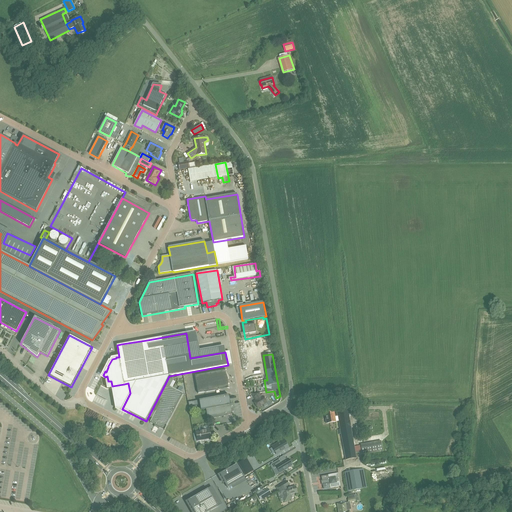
[(228,383),(228,381),(228,379),(228,378),(227,376),(227,375),(226,373),(225,370),(195,376),(198,393),(228,388),(228,385),(228,384),(228,383)]
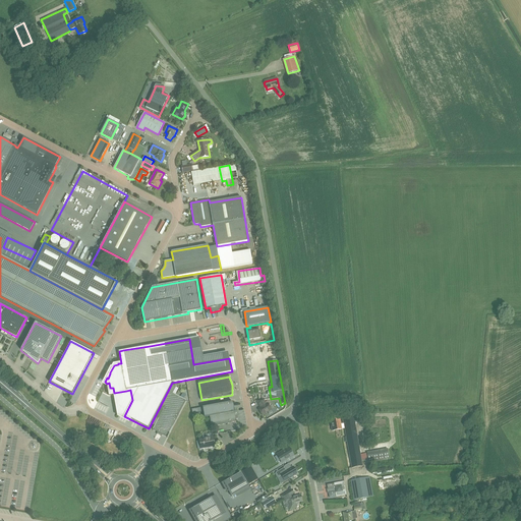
[(105,393),(100,402),(113,409),(117,401),(110,398),(113,392),(110,390),(107,395),(105,393)]
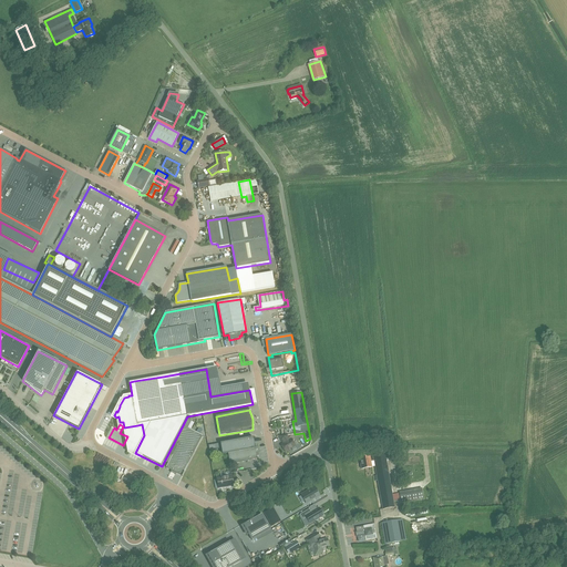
[(178,435),(165,461),(168,463),(166,467),(172,470),(171,471),(176,474),(177,473),(182,475),(195,451),(203,436),(200,434),(196,432),(188,428),(184,425),(178,435)]
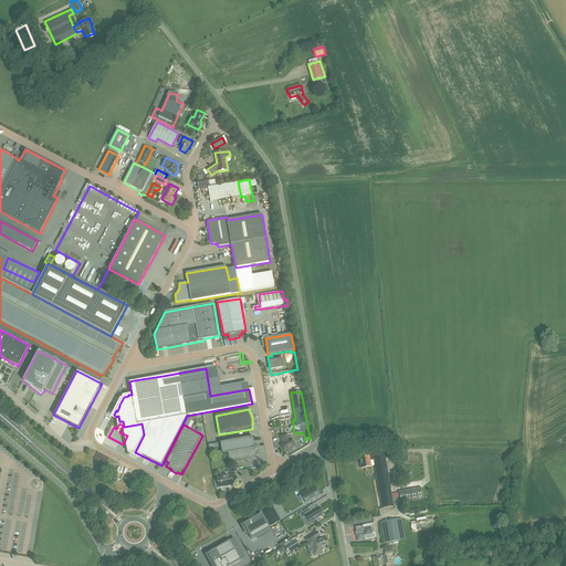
[(291,438),(290,439),(286,435),(289,435),(289,433),(276,436),(276,437),(279,436),(283,443),(281,444),(285,451),(295,446),(291,438)]
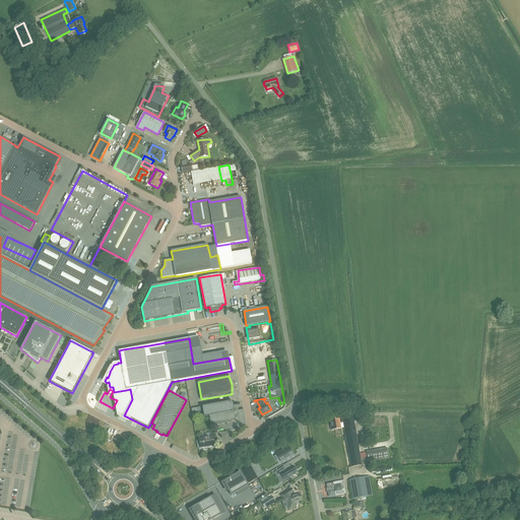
[(211,426),(236,421),(233,401),(191,408),(192,413),(203,411),(204,416),(209,415),(211,426)]
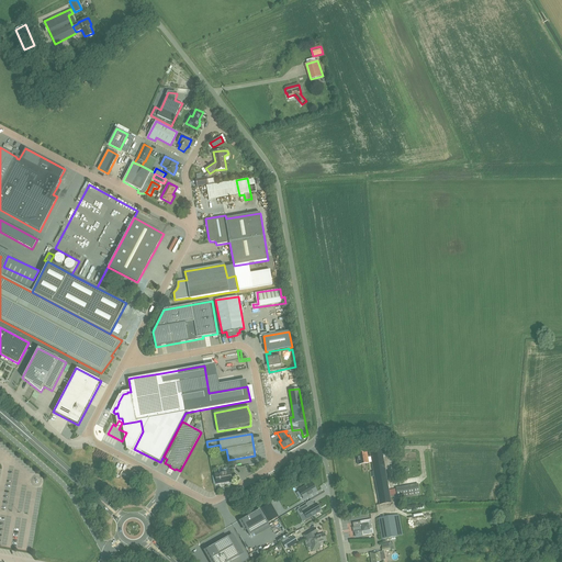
[(382,451),(370,453),(371,458),(379,505),(391,503),(382,451)]
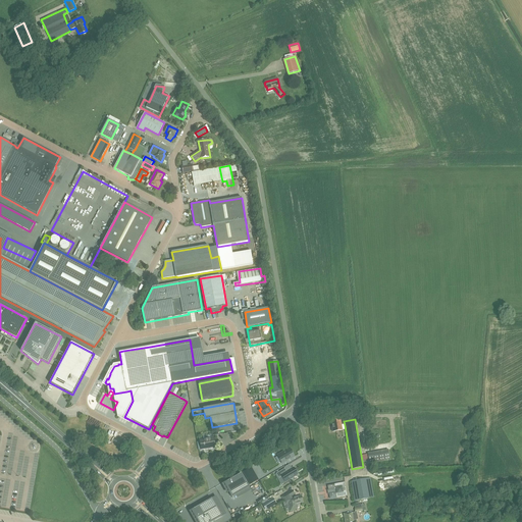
[(341,420),(331,422),(332,432),(343,430),(342,425),(345,425),(344,421),(341,421),(341,420)]
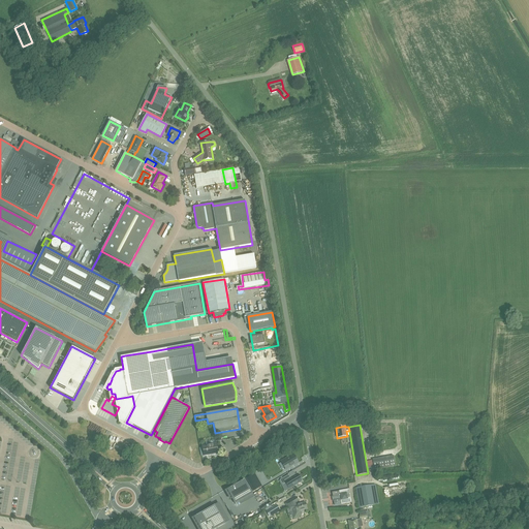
[(204,456),(218,453),(216,443),(203,446),(204,456)]
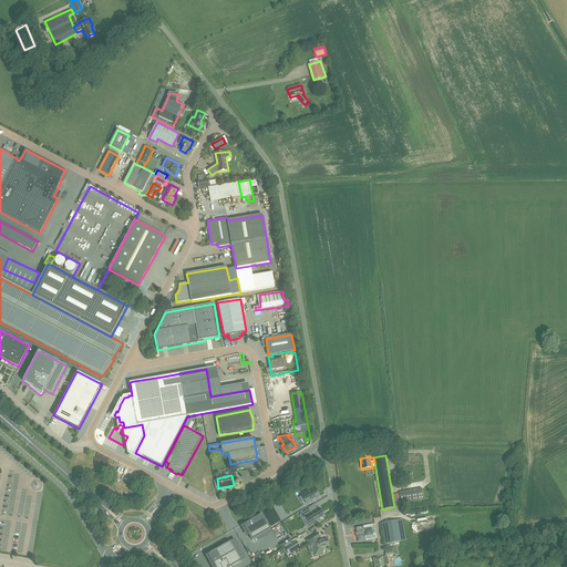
[(315,487),(301,495),(306,503),(319,495),(315,487)]
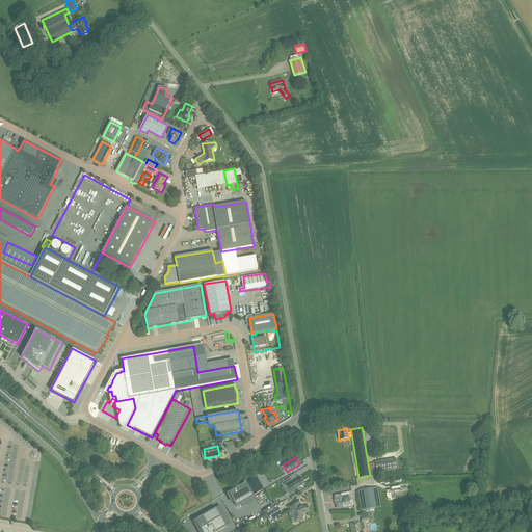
[(376,473),(398,469),(396,458),(375,462),(376,473)]
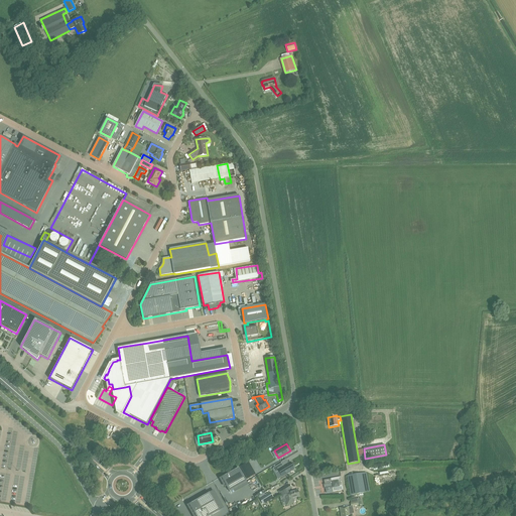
[(248,463),(241,468),(245,474),(252,470),(248,463)]
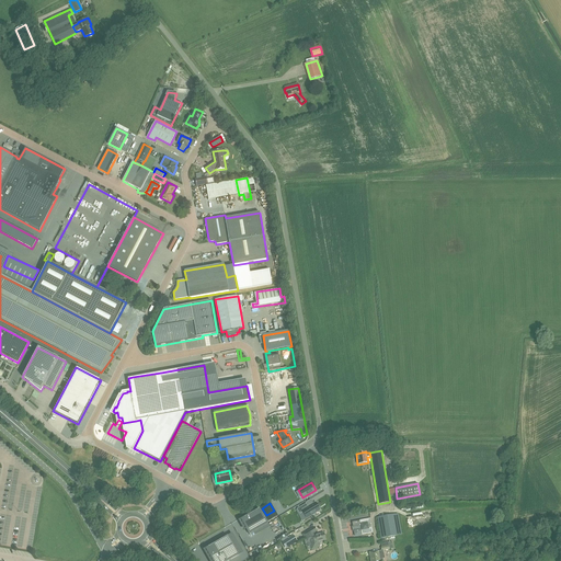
[(306,504),(297,510),(300,514),(304,512),(307,518),(320,511),(318,506),(317,504),(316,503),(313,503),(308,507),(306,504)]
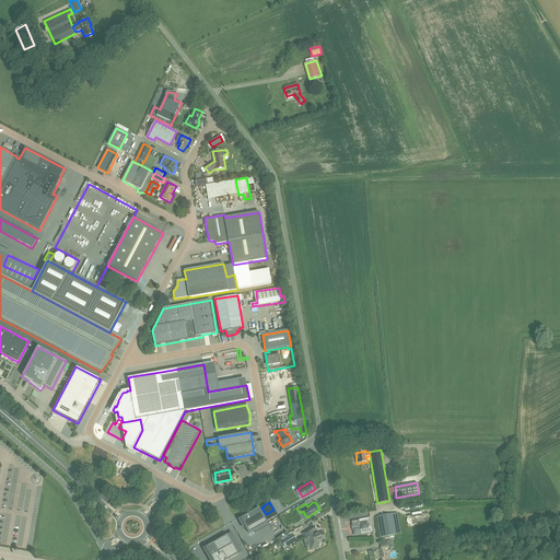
[(267,524),(258,509),(241,520),(248,534),(267,524)]
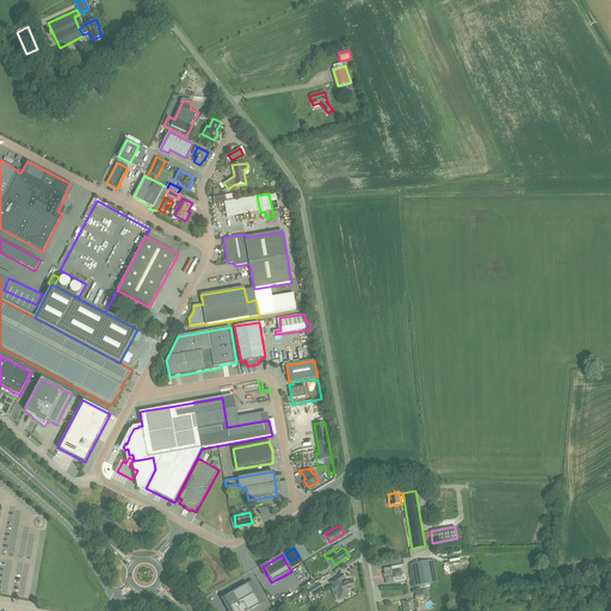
[(415,586),(438,582),(433,560),(412,563),(415,586)]
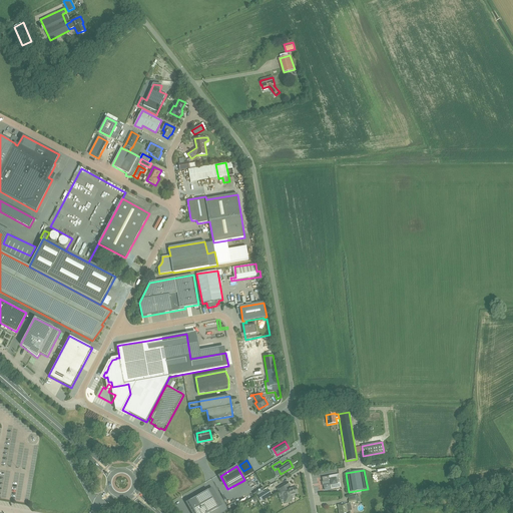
[(322,477),(324,490),(341,487),(339,474),(322,477)]
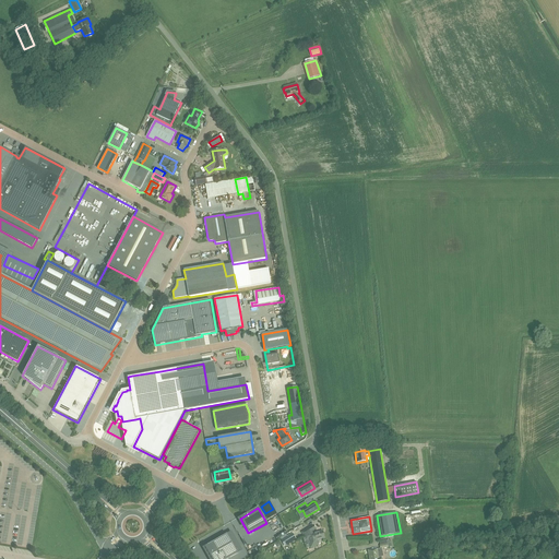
[(313,525),(301,533),(306,538),(308,537),(309,543),(310,543),(311,547),(318,545),(318,542),(321,540),(321,538),(324,537),(322,531),(314,533),(313,530),(316,530),(313,525)]
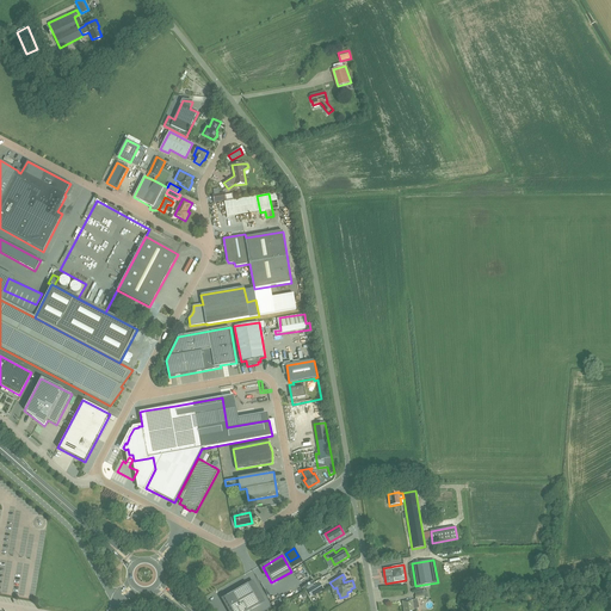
[(230,609),(254,594),(248,584),(224,598),(230,609)]
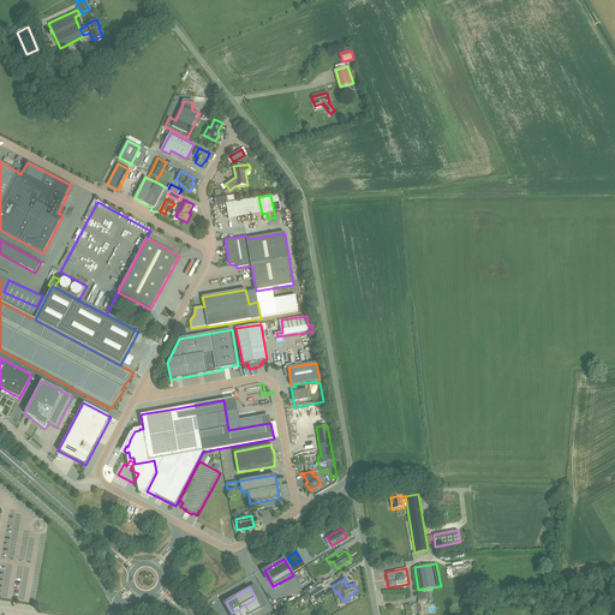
[(314,601),(326,593),(321,587),(310,595),(314,601)]
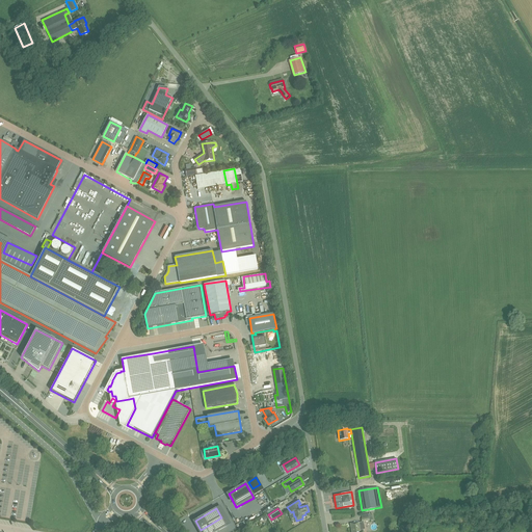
[(373,521),(372,513),(368,514),(362,515),(362,519),(362,523),(369,522),(369,521),(373,521)]
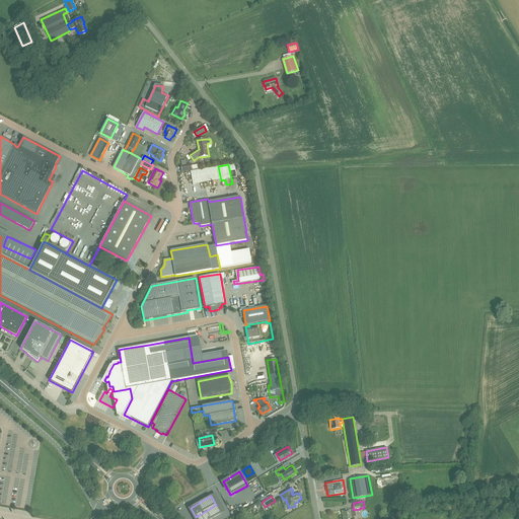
[(211,518),(221,513),(216,505),(196,517),(197,518),(211,518)]
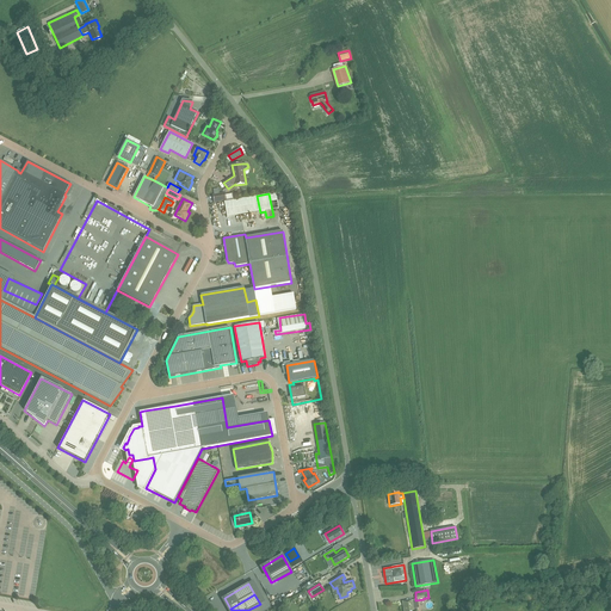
[(417,610),(418,609),(414,609),(412,600),(402,602),(403,610),(417,610)]
